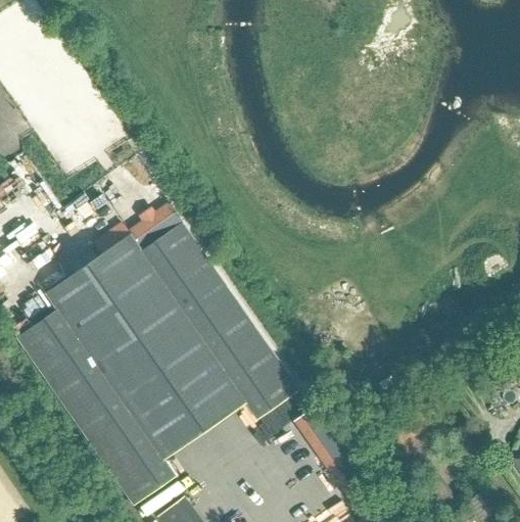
[(106,202),(125,205),(127,195),(108,192),(106,202)]
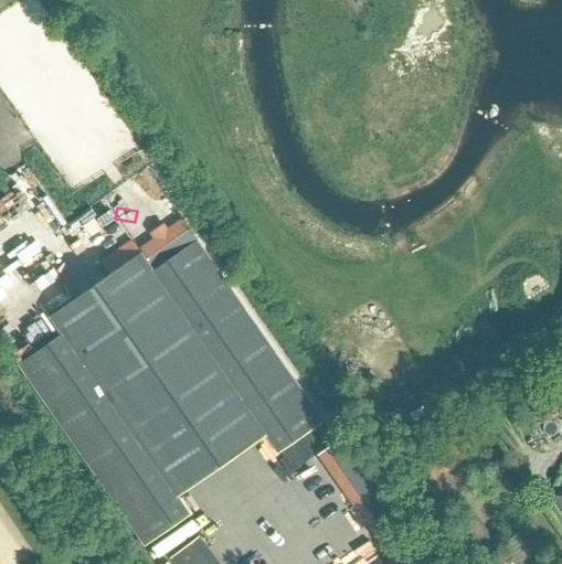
[(147,544),(191,513),(179,496),(266,434),(278,450),(322,419),(195,238),(151,269),(138,251),(49,316),(61,333),(18,364),(147,544)]
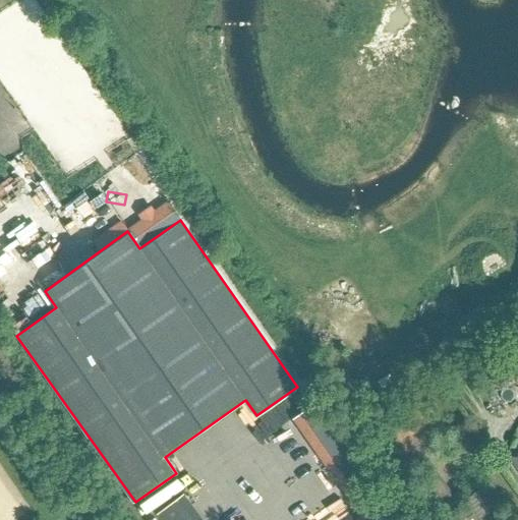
[(195,469),(209,461),(197,442),(184,450),(195,469)]
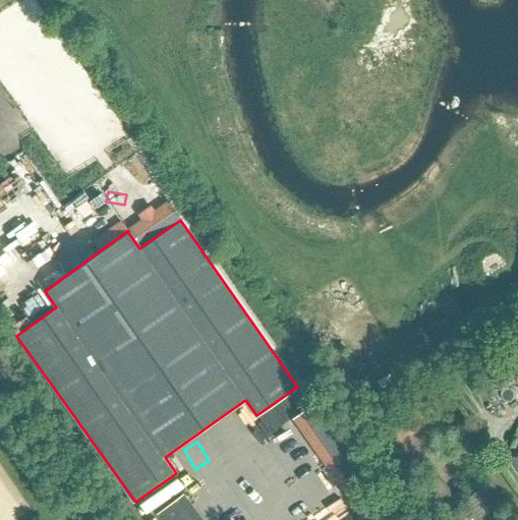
[(482,519),(501,508),(486,487),(467,501),(479,519),(482,519)]
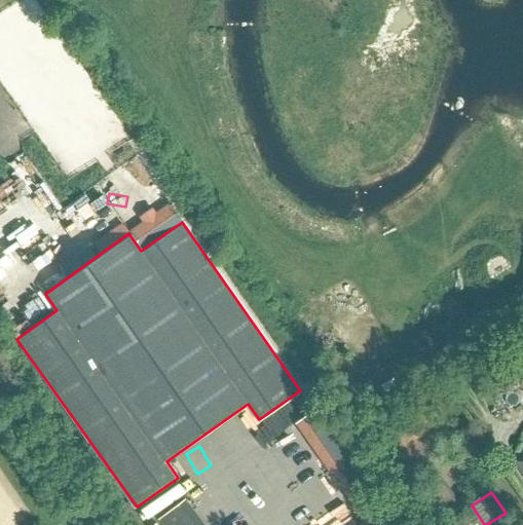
[(204,524),(185,498),(159,518),(164,524),(204,524)]
